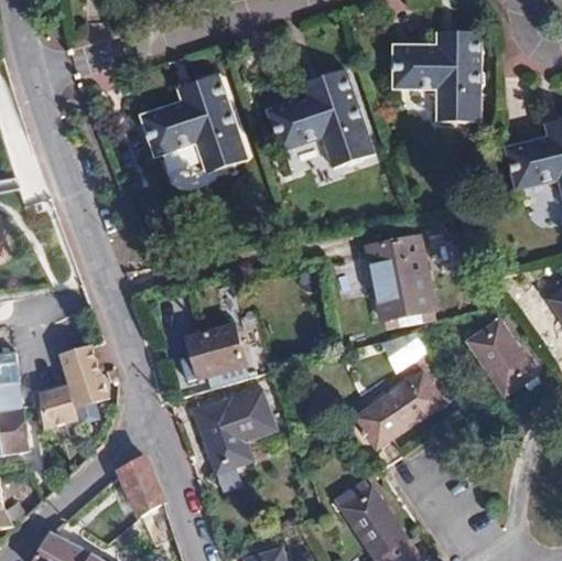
[(479,68),(479,31),(466,31),(452,31),(452,44),(438,44),(393,44),(393,87),(438,87),(438,120),(479,121),(479,86),(484,82),(484,71),(479,68)]
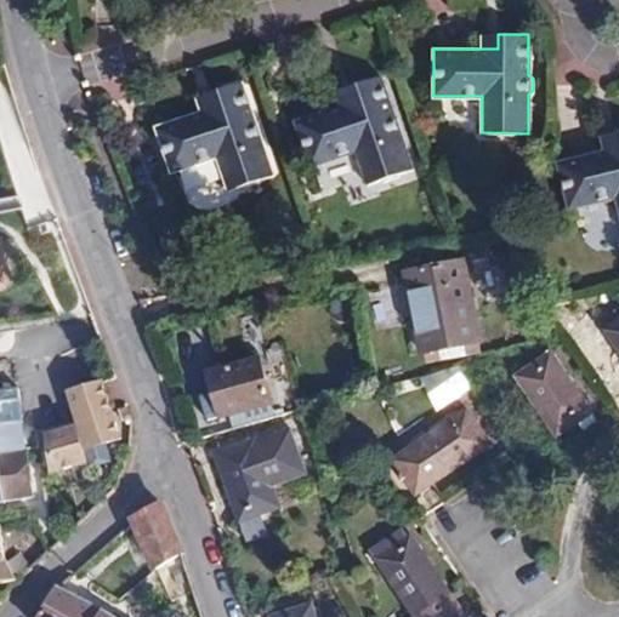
[(482,34),(482,49),(498,49),(498,34),(482,34)]
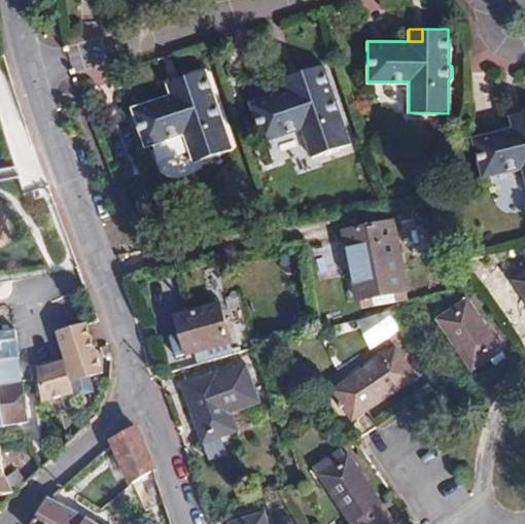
[(348,142),(321,64),(310,67),(296,72),(301,84),(287,89),(249,102),(263,139),(301,127),(311,155),(348,142)]
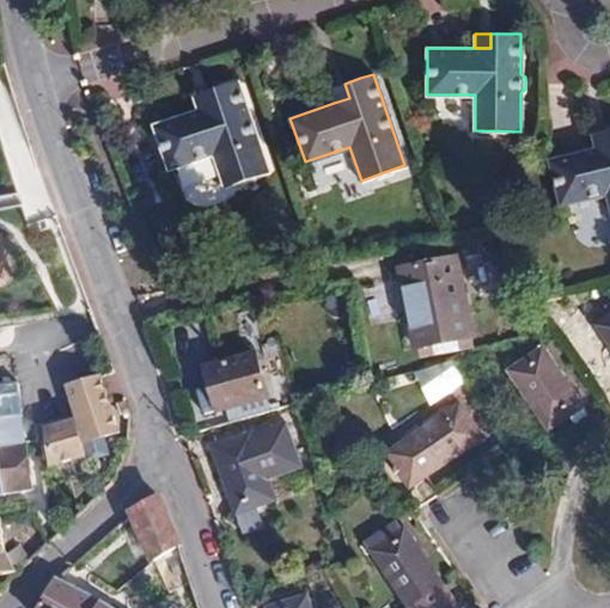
[(268,172),(236,80),(221,85),(207,90),(212,104),(199,108),(152,123),(168,169),(213,153),(225,185),(268,172)]
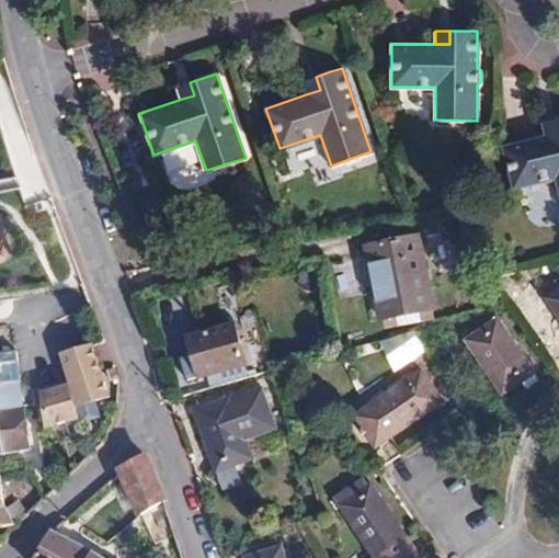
[(303,81),(306,94),(320,90),(316,77),(303,81)]
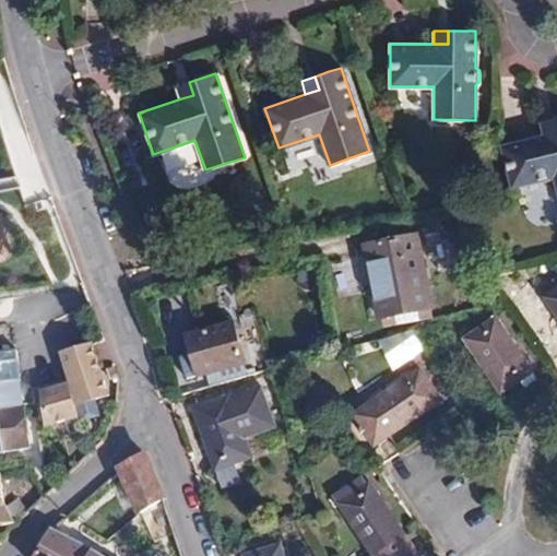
[(181,98),(193,95),(189,82),(176,86),(181,98)]
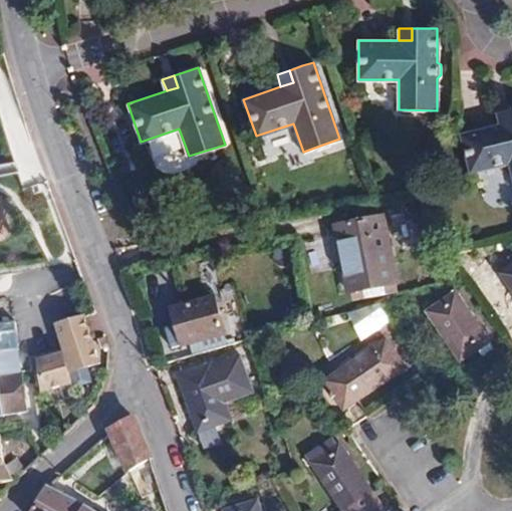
[(511,106),(508,108),(511,120),(499,123),(460,133),(469,172),(509,162),(511,174),(511,106)]
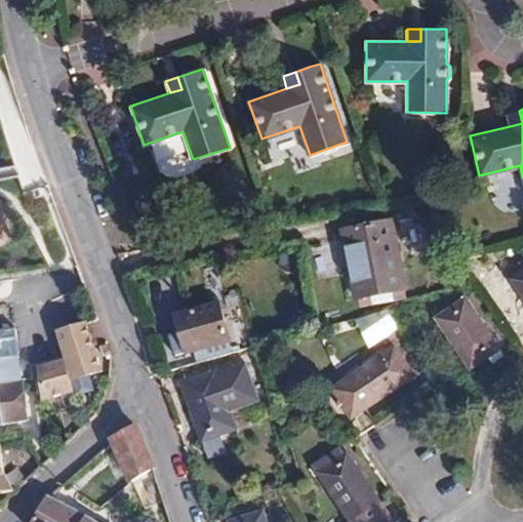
[(507,114),(510,126),(522,123),(519,111),(507,114)]
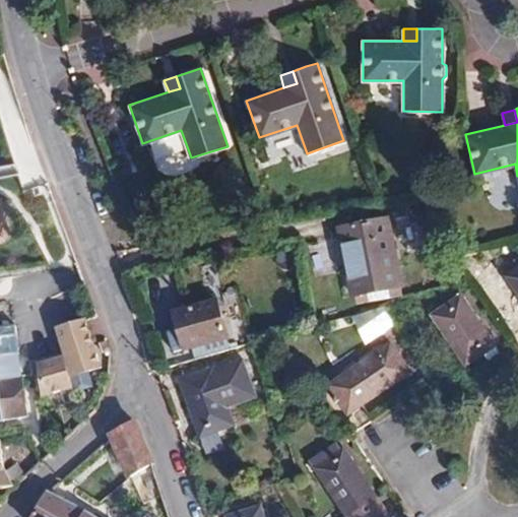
[(0,174),(14,173),(13,163),(0,164),(0,174)]
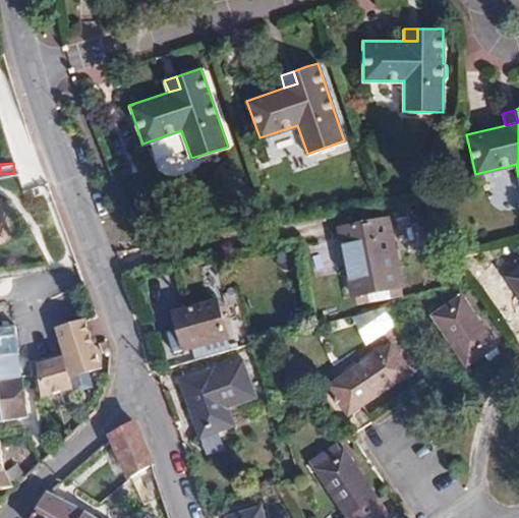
[(0,246),(14,243),(3,197),(0,197),(0,246)]
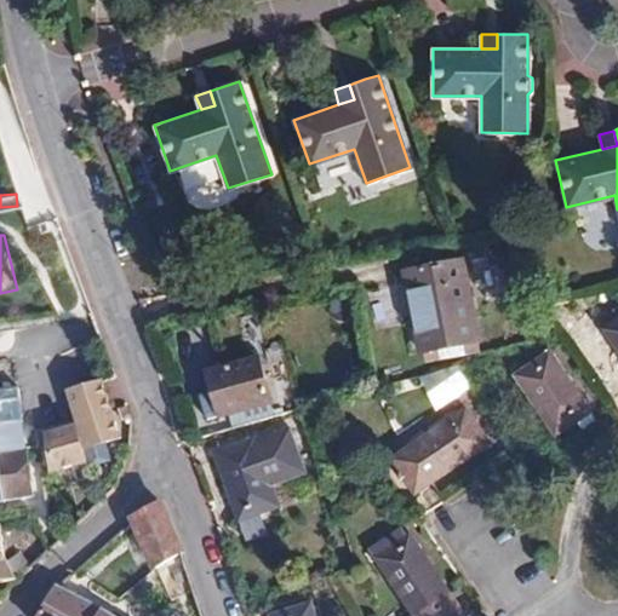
[(476,338),(461,259),(402,270),(408,300),(419,350),(476,338)]
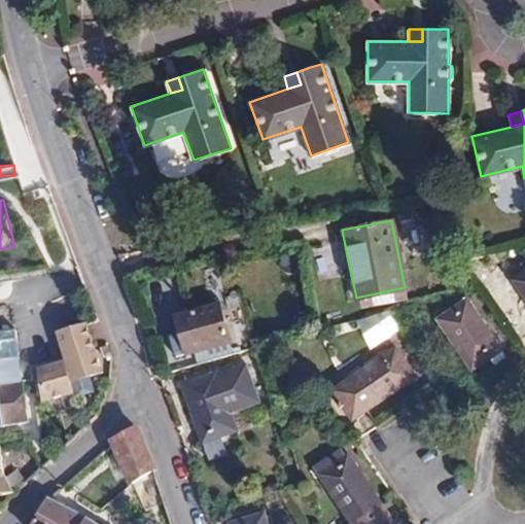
[(524,269),(513,278),(524,295),(524,269)]
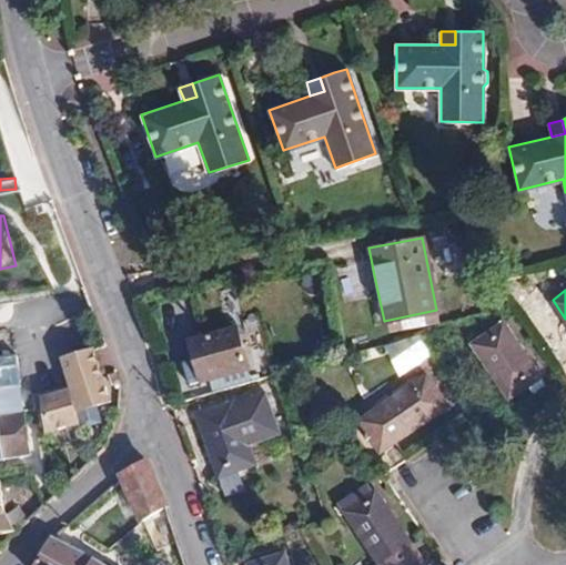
[(471,342),(507,396),(537,375),(502,322),(471,342)]
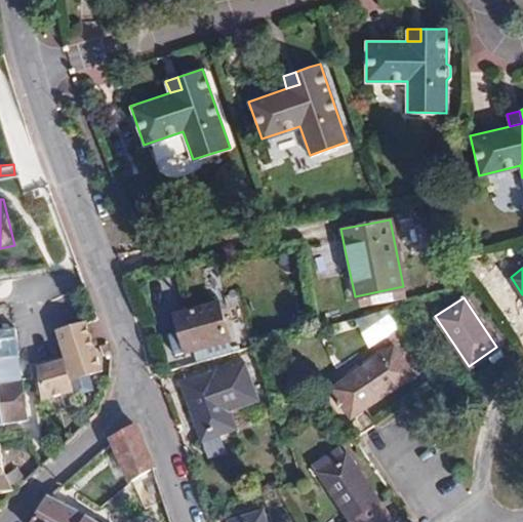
[(175,354),(229,338),(217,300),(173,313),(178,330),(169,332),(172,345),(175,354)]
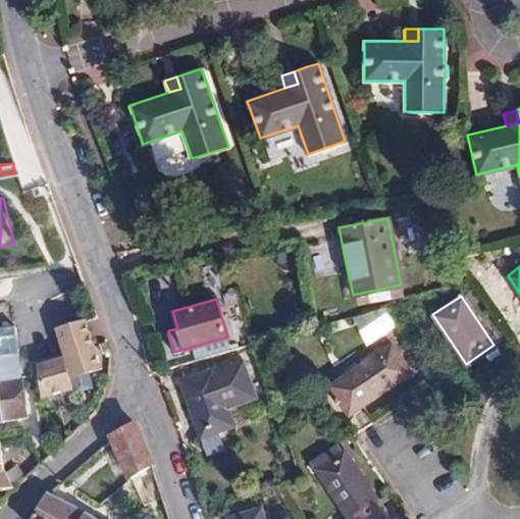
[(351,315),(366,344),(396,324),(382,306),(351,315)]
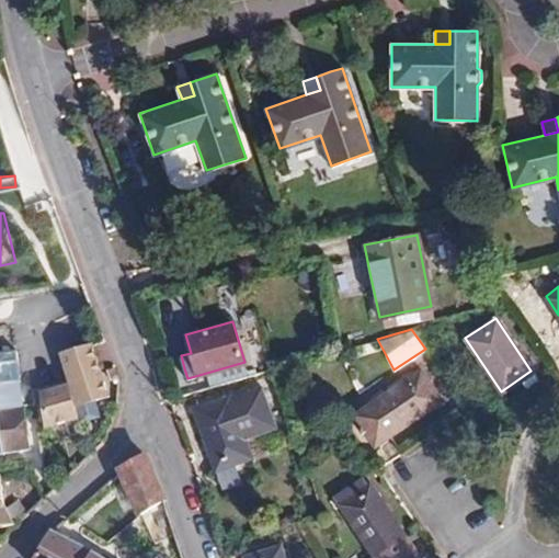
[(420,368),(353,414),(374,444),(441,398),(420,368)]
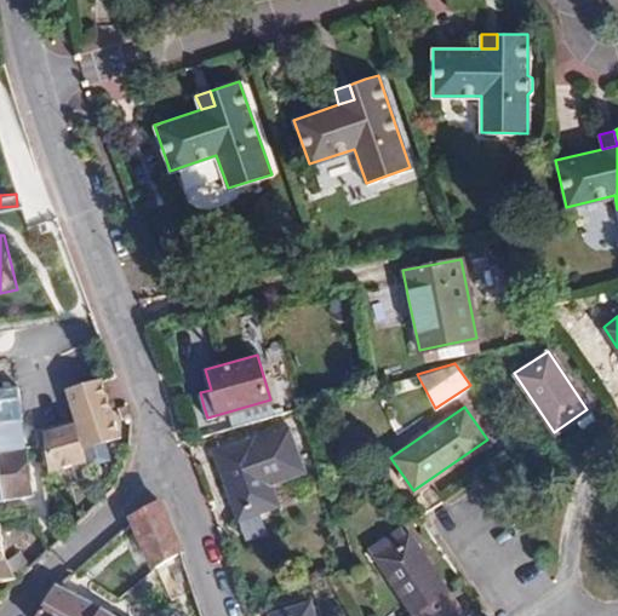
[(110,409),(43,432),(47,470),(89,459),(84,443),(97,439),(118,433),(110,409)]
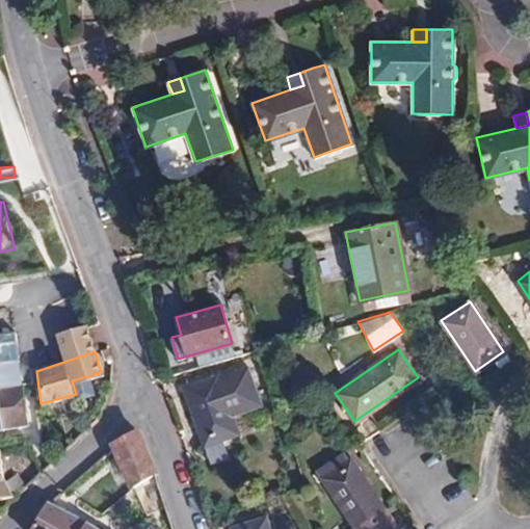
[(183,386),(205,445),(237,433),(230,416),(261,404),(246,366),(216,376),(215,374),(183,386)]
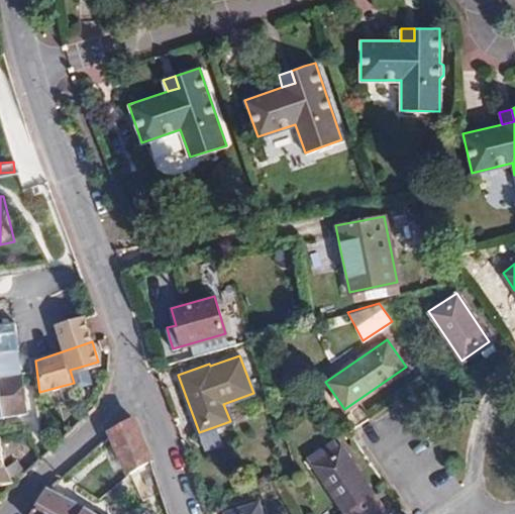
[(0,416),(3,416),(3,415),(26,412),(24,395),(30,395),(27,372),(22,372),(22,371),(0,374),(0,416)]
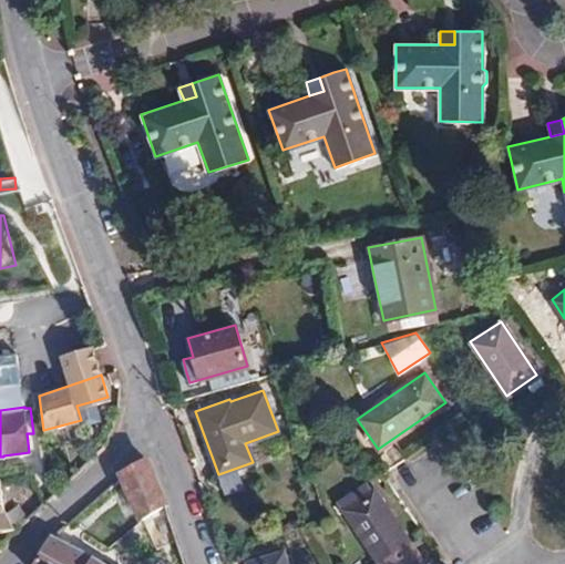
[(165,502),(145,459),(120,472),(141,518),(165,502)]
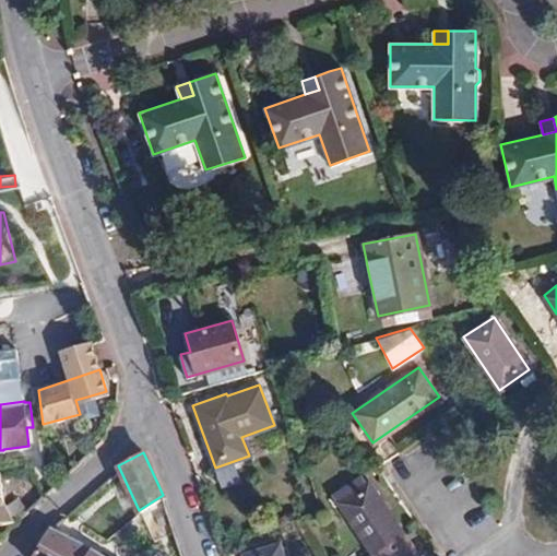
[(418,555),(367,480),(363,482),(359,475),(333,493),(375,555),(418,555)]
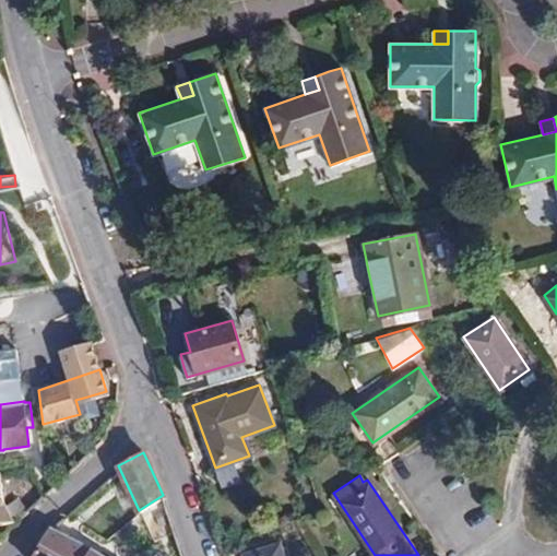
[(0,522),(13,520),(12,518),(24,511),(18,497),(4,504),(1,496),(0,483),(0,522)]
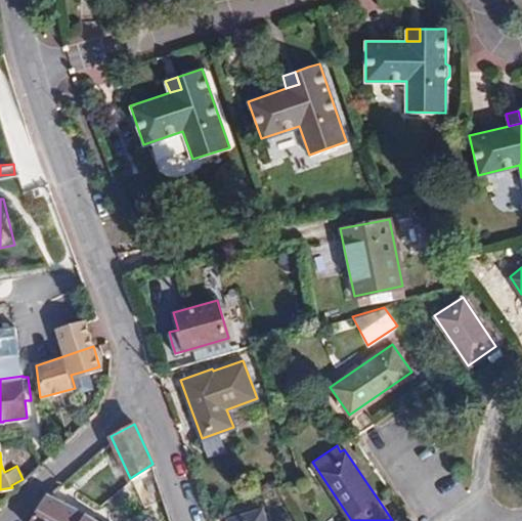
[(96,520),(84,513),(46,492),(39,506),(30,520),(96,520)]
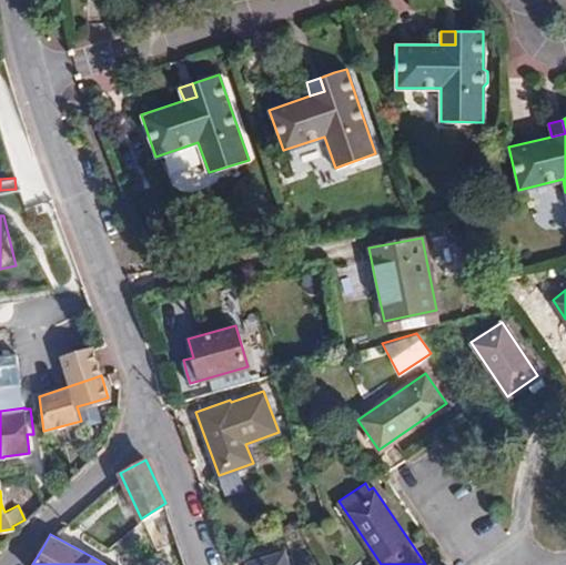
[(248,562),(248,564),(286,564),(283,551),(248,562)]
